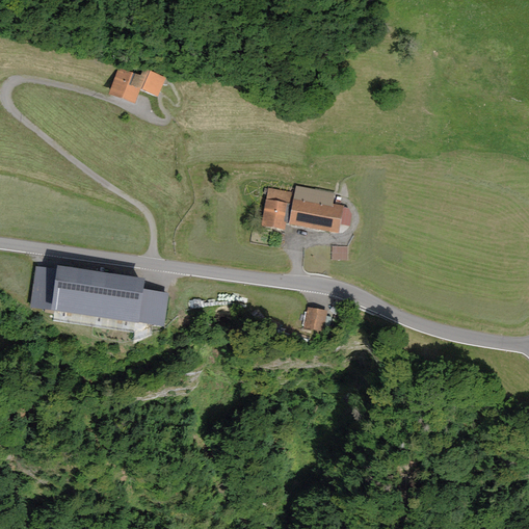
[(135,74),(116,68),(107,96),(137,106),(142,90),(158,96),(164,75),(137,67),(135,74)]
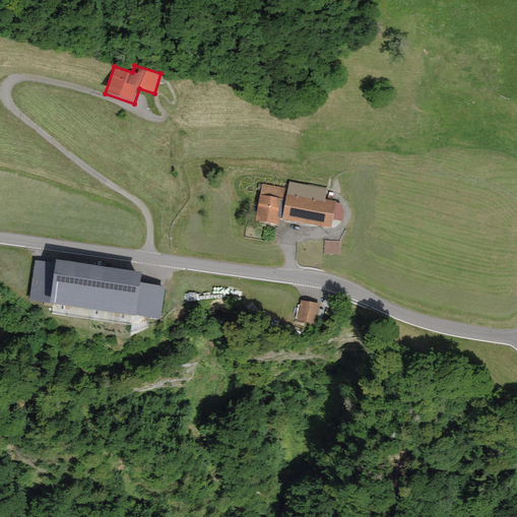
[(295,186),(263,182),(259,225),(291,229),(292,215),(340,220),(343,186),(296,181),(295,186)]
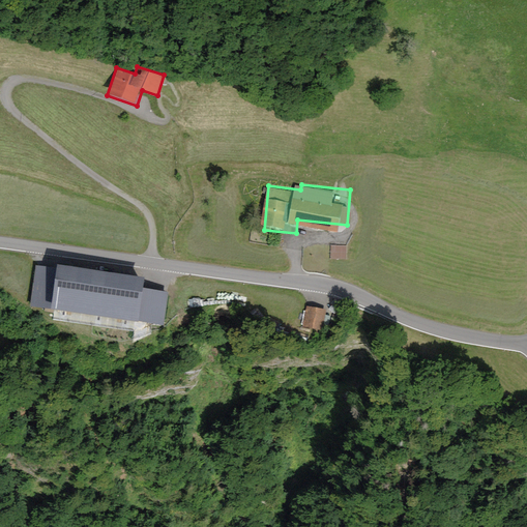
[(327,239),(327,254),(344,254),(344,239),(327,239)]
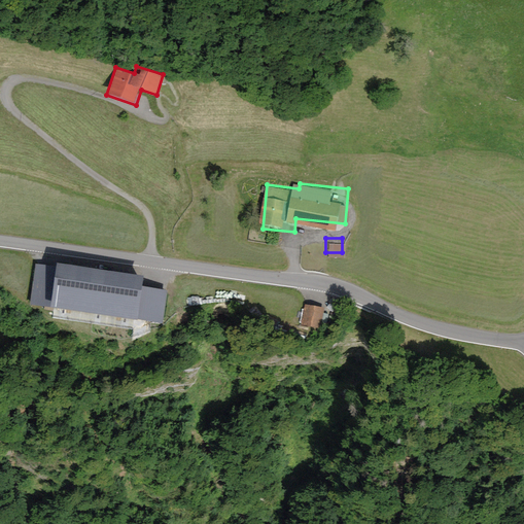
[(145,273),(56,264),(50,308),(163,319),(166,288),(143,286),(145,273)]
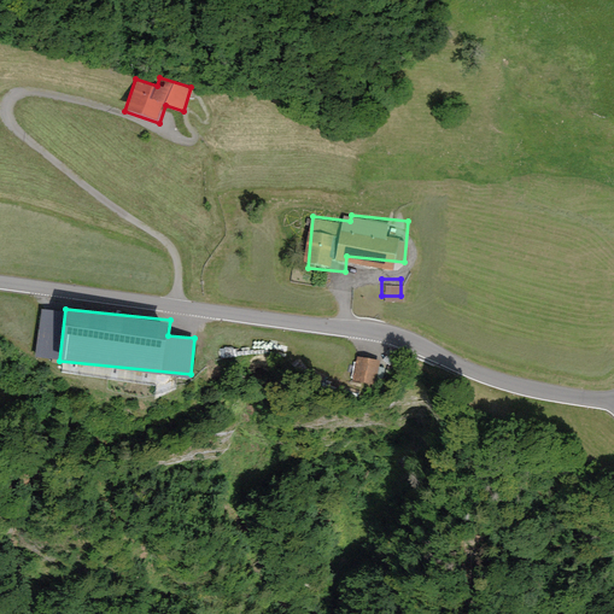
[(397,375),(398,350),(376,350),(375,374),(397,375)]
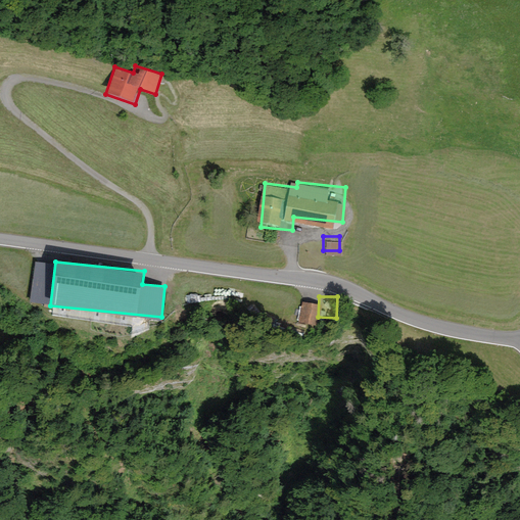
[(309,325),(314,302),(294,298),(289,320),(309,325)]
